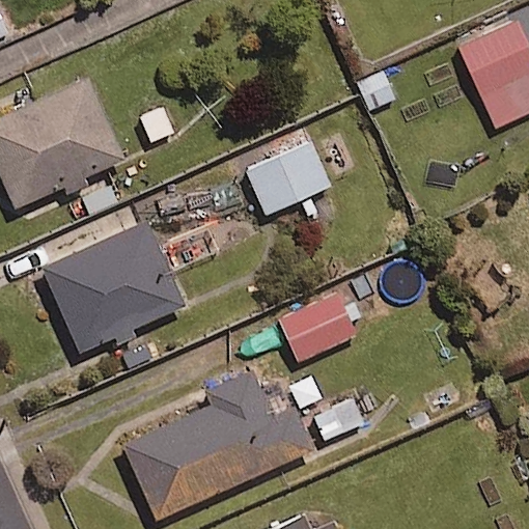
[(528,112),(528,59),(511,21),(455,47),(493,129),(528,112)]
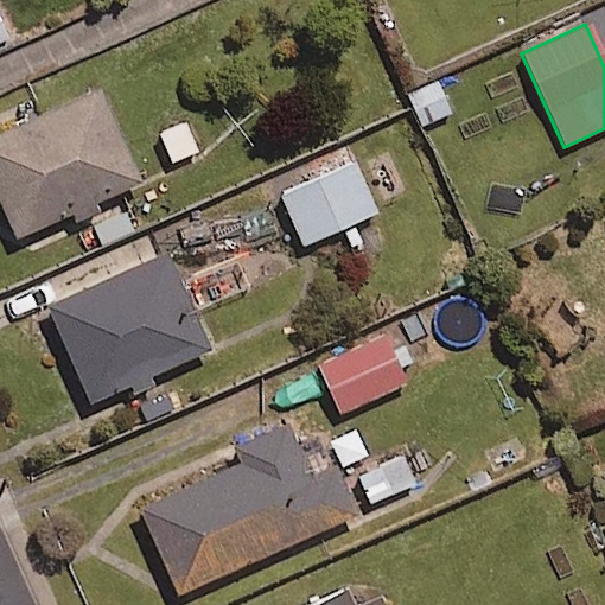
[(440,81),(400,97),(414,131),(453,114),(440,81)]
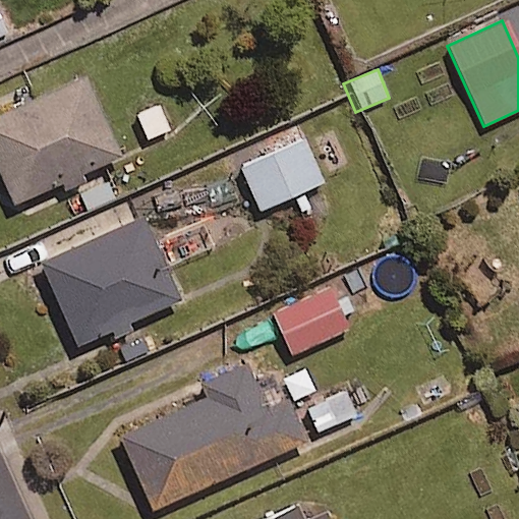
[(0,175),(14,206),(58,185),(62,195),(92,182),(87,172),(119,158),(82,78),(0,116),(0,175)]
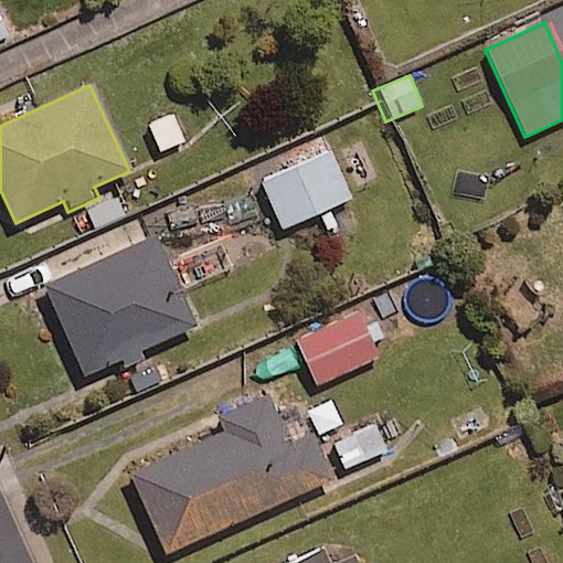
[(173,109),(141,124),(157,158),(188,145),(173,109)]
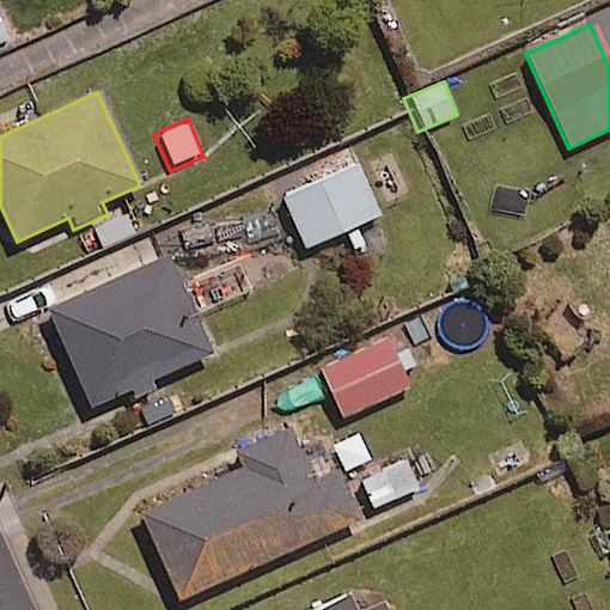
[(379,217),(357,163),(282,195),(305,248),(379,217)]
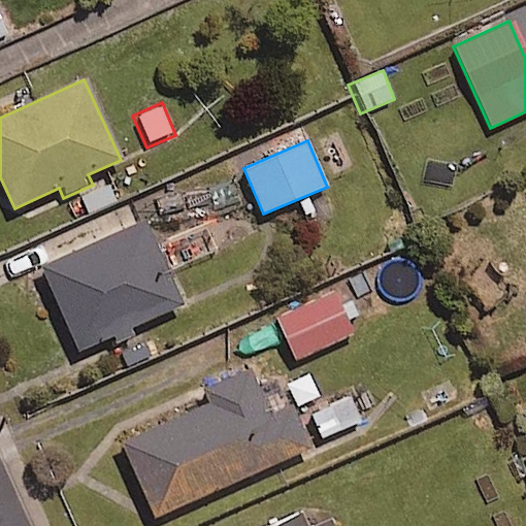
[(77,351),(108,337),(112,348),(137,337),(132,327),(178,307),(143,225),(42,268),(77,351)]
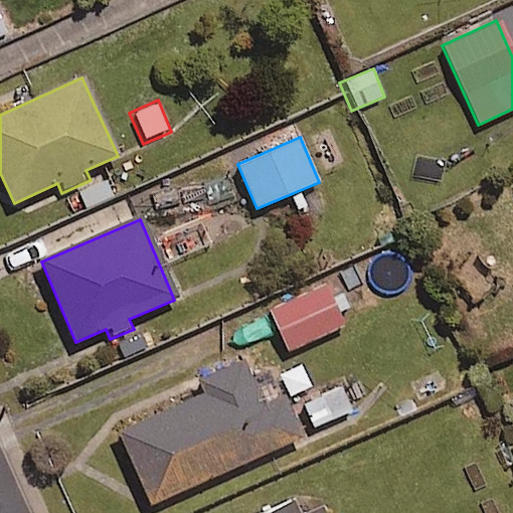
[(343,326),(325,286),(271,311),(289,351),(343,326)]
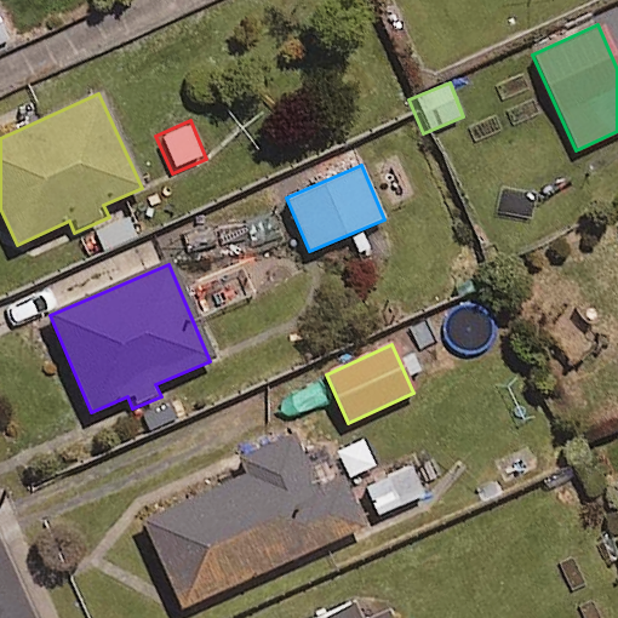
[(303,464),(290,435),(240,457),(249,476),(144,522),(182,608),(364,528),(331,452),(303,464)]
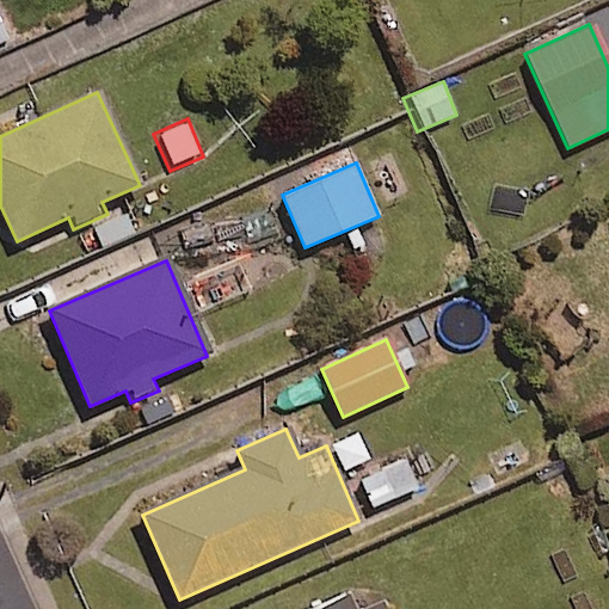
[(417,488),(404,459),(358,478),(371,508),(417,488)]
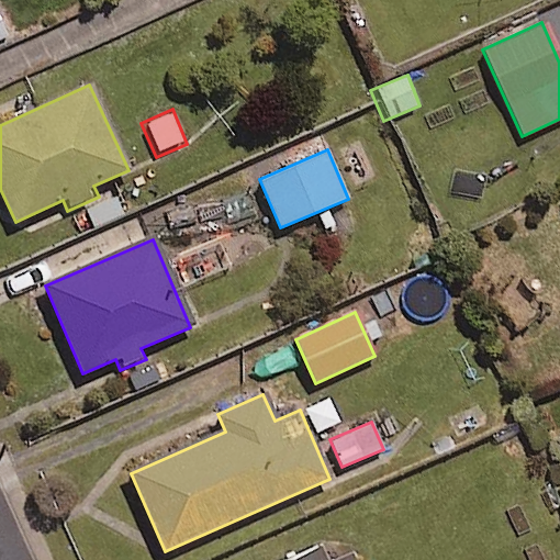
[(349,559),(342,541),(299,559),(349,559)]
